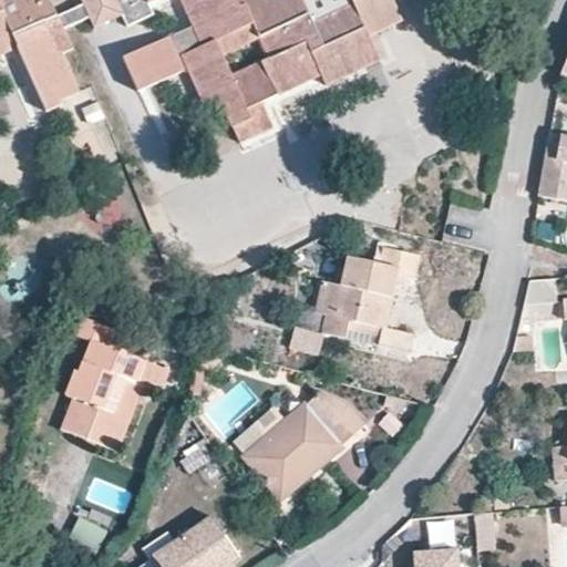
[(0,0),(0,57),(18,50),(47,113),(65,105),(64,100),(81,93),(57,38),(49,21),(58,18),(50,0),(0,0)]
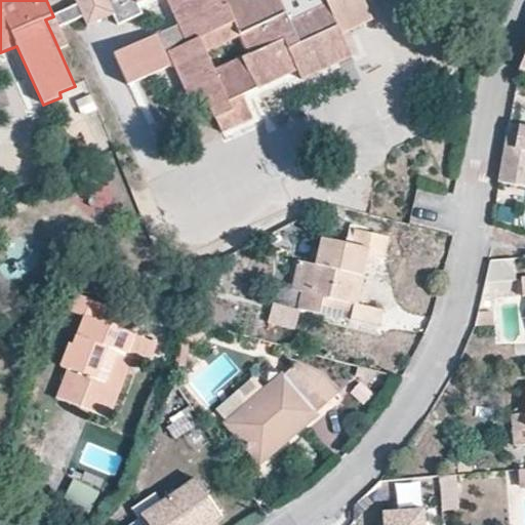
[(74,0),(77,6),(53,16),(45,19),(52,35),(83,22),(87,30),(114,19),(119,30),(145,18),(137,2),(135,0),(74,0)]
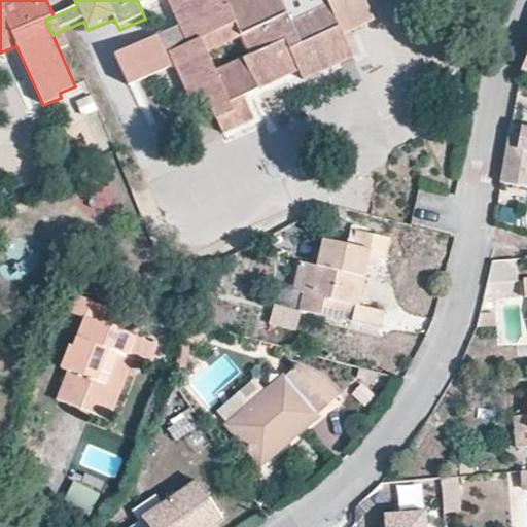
[(136,0),(138,2),(143,0),(167,0),(179,26),(114,54),(129,85),(175,66),(191,103),(206,97),(224,134),(256,119),(245,97),(299,71),(304,81),(354,58),(344,36),(375,22),(364,0),(326,0),(328,4),(291,21),(280,0),(136,0)]
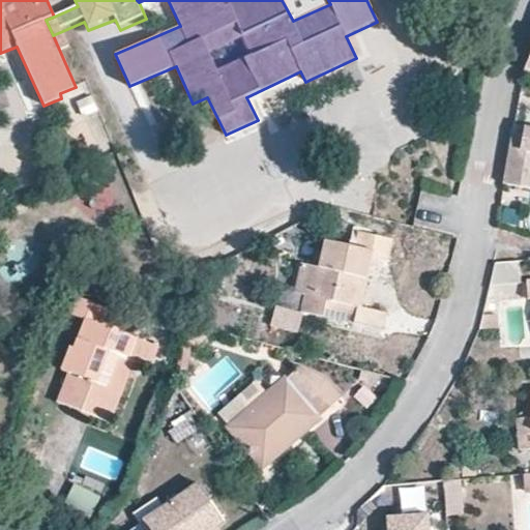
[(529,126),(525,126),(524,135),(513,133),(504,184),(529,188),(529,126)]
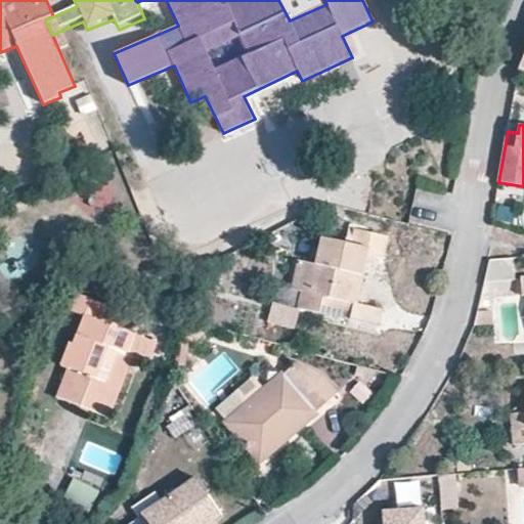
[(349,319),(380,325),(383,309),(356,303),(367,255),(373,232),(355,229),(351,245),(321,238),(315,266),(297,262),(291,290),(302,292),(297,309),(319,313),(322,297),(352,304),(349,319)]
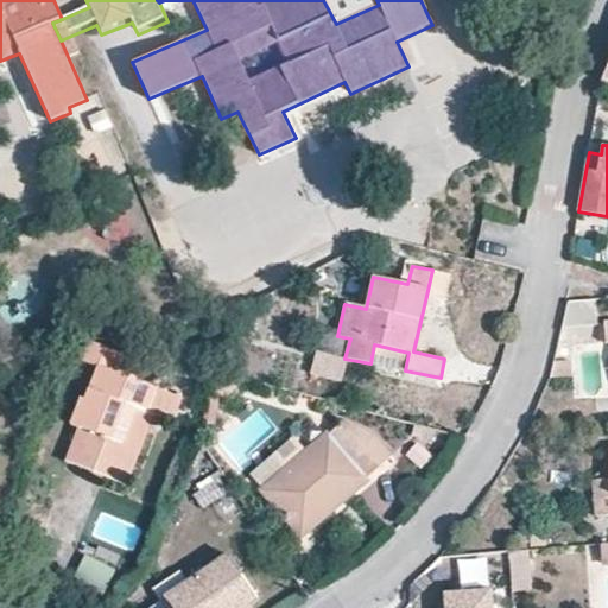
[(447,299),(451,274),(432,270),(426,296),(447,299)]
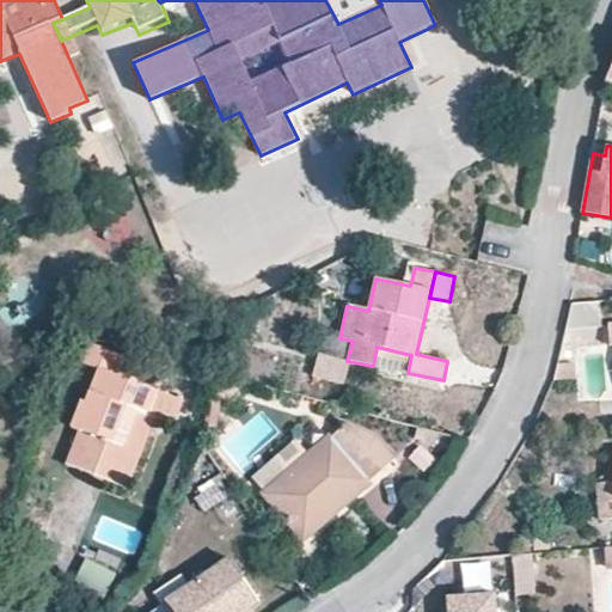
[(601,326),(600,301),(571,303),(565,330),(601,326)]
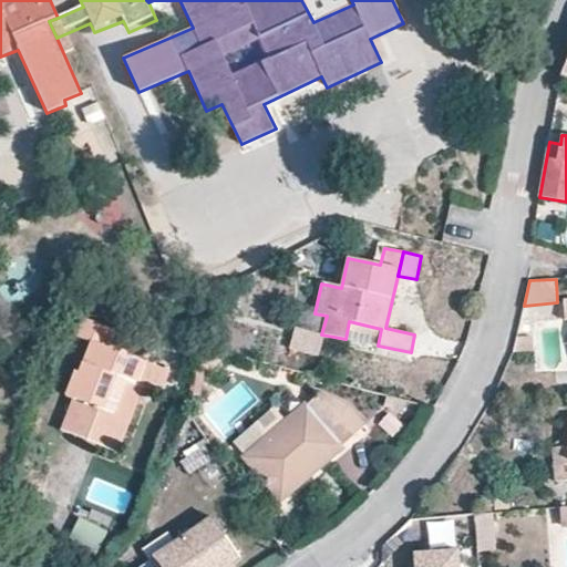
[(52,429),(91,444),(99,426),(113,432),(132,383),(144,389),(161,395),(169,372),(107,348),(114,331),(83,318),(75,337),(91,341),(78,375),(73,373),(52,429)]
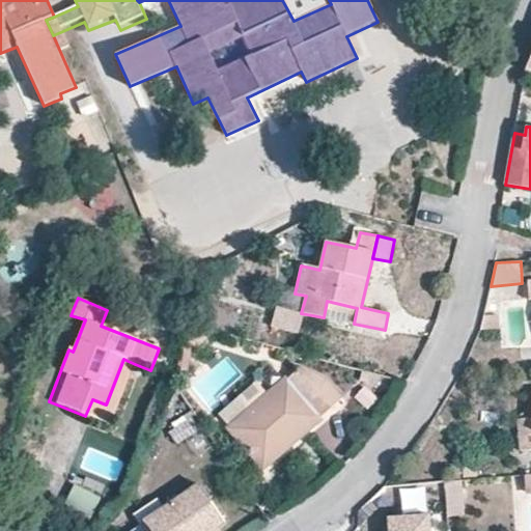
[(354,324),(357,308),(327,301),(324,317),(354,324)]
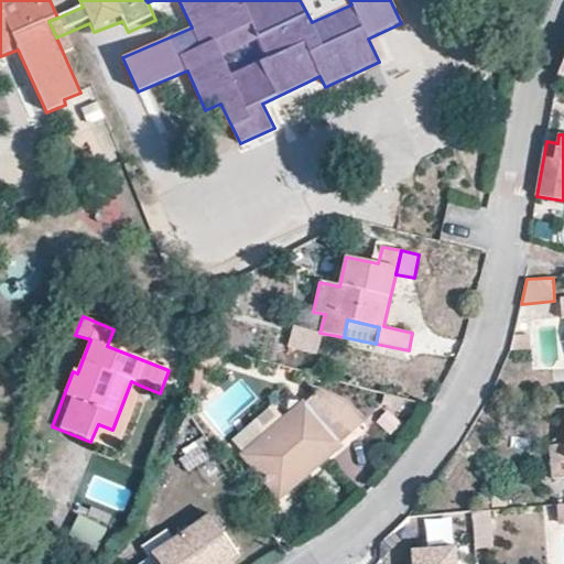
[(143,387),(131,381),(112,430),(98,424),(90,442),(118,453),(143,387)]
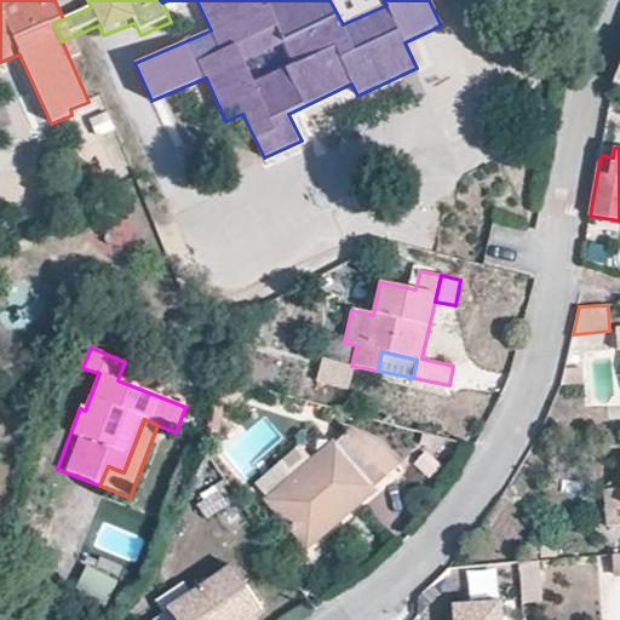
[(382,443),(346,434),(267,500),(306,546),(401,465),(382,443)]
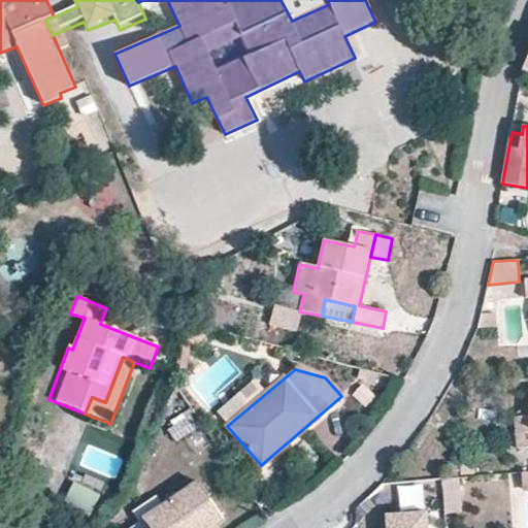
[(175,443),(198,427),(189,414),(166,430),(175,443)]
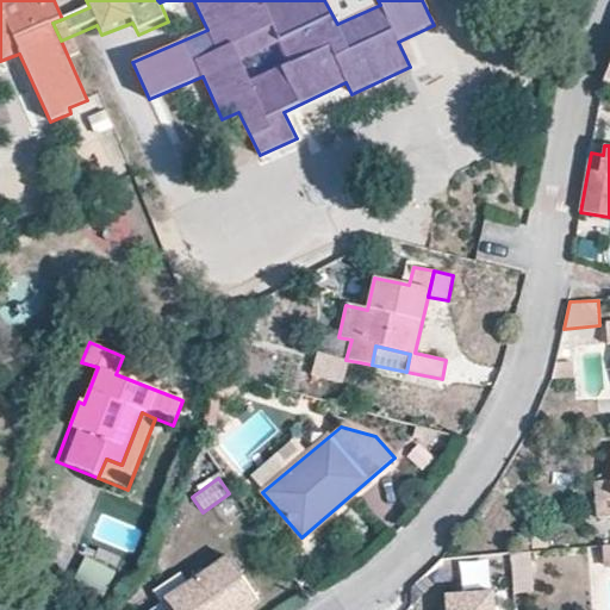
[(596,520),(609,517),(609,480),(593,481),(596,520)]
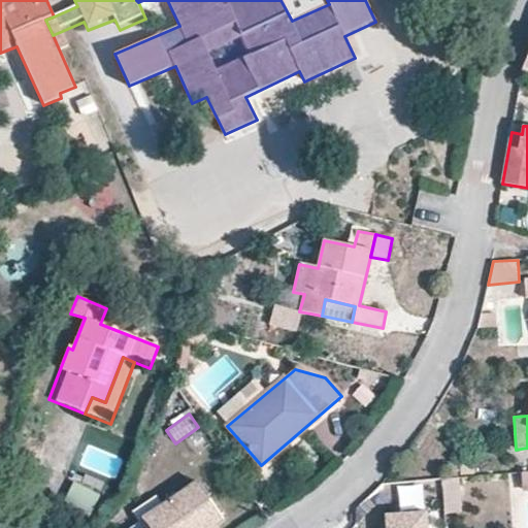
[(458,477),(441,480),(444,514),(461,513),(458,477)]
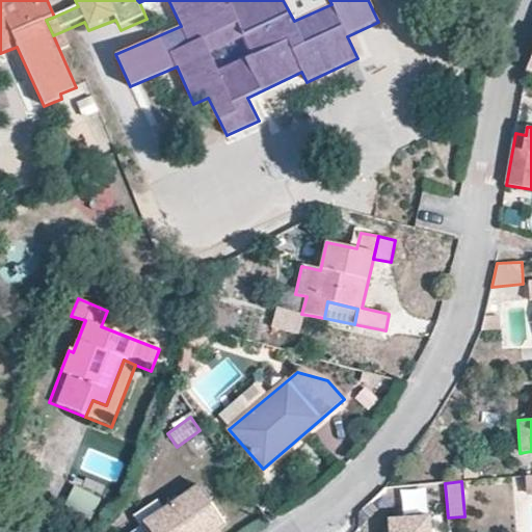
[(211,531),(224,523),(198,484),(162,509),(155,499),(131,514),(138,526),(143,523),(149,531),(211,531)]
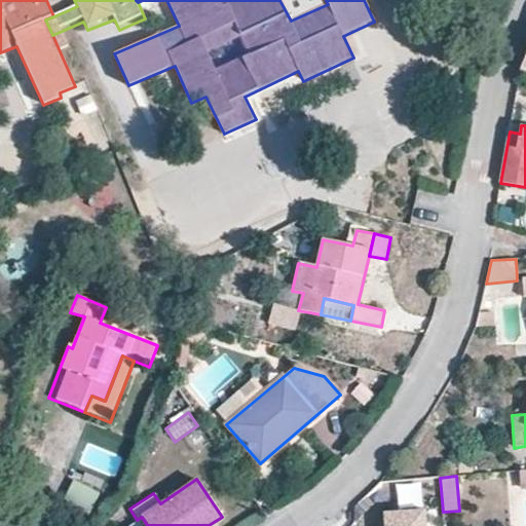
[(101,494),(75,482),(64,505),(89,518),(101,494)]
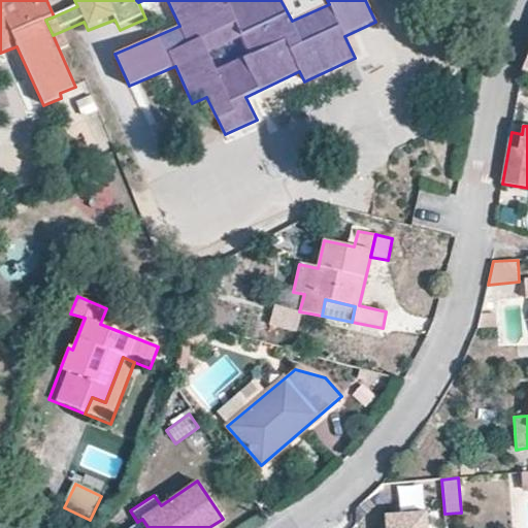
[(426,527),(426,513),(385,516),(385,527),(426,527)]
